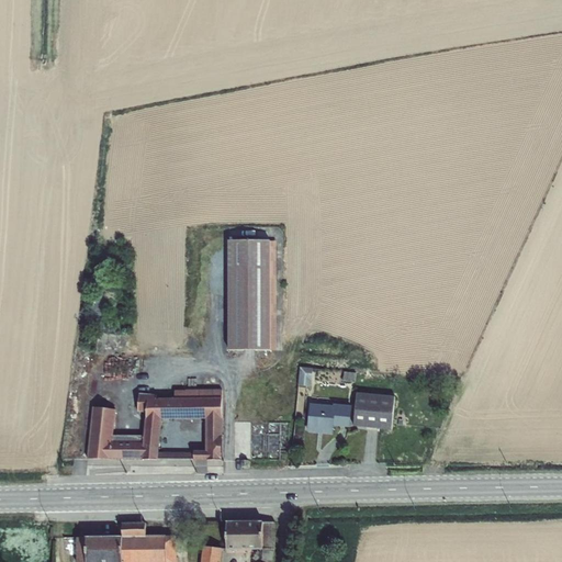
[(227,242),(227,350),(269,350),(274,350),(274,242),(269,242),(227,242)]
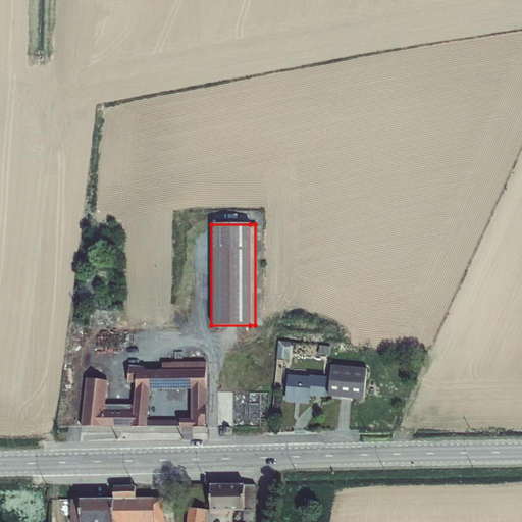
[(278,342),(276,358),(289,360),(290,343),(278,342)]
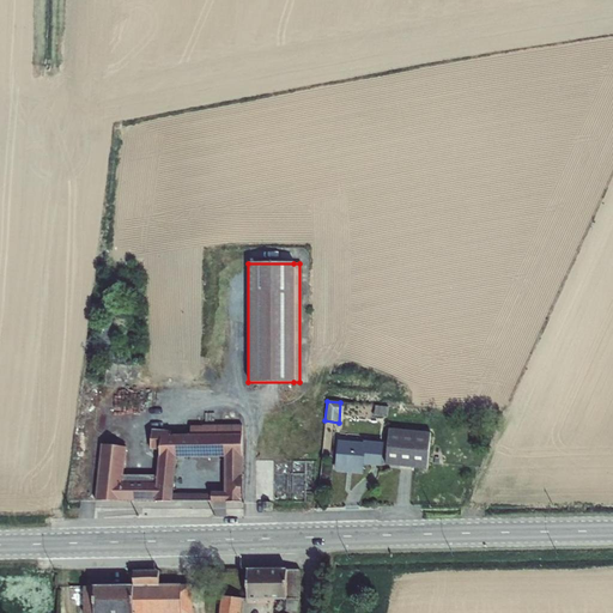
[(375,406),(374,417),(387,418),(388,407),(375,406)]
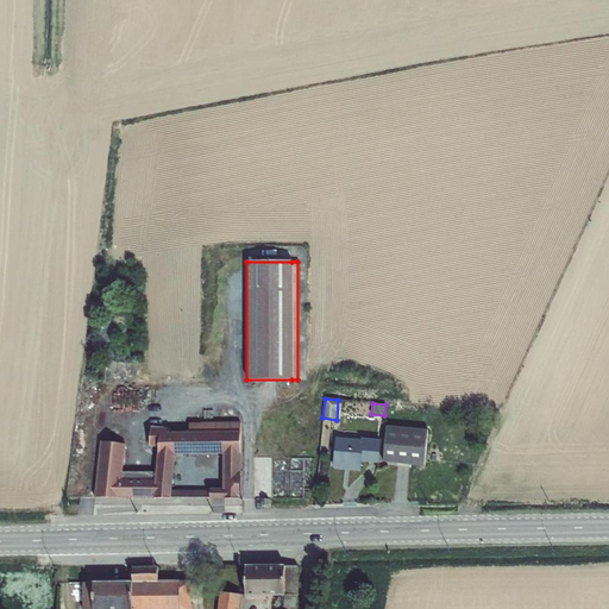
[(158,447),(156,472),(123,471),(125,443),(100,440),(95,498),(171,498),(223,500),(240,500),(240,432),(240,422),(189,422),(189,432),(170,432),(170,427),(150,426),(149,447),(158,447)]
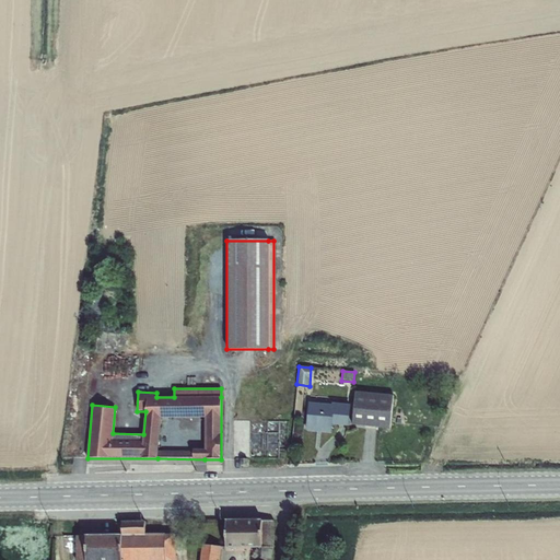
[(356,392),(352,426),(389,429),(394,396),(356,392)]
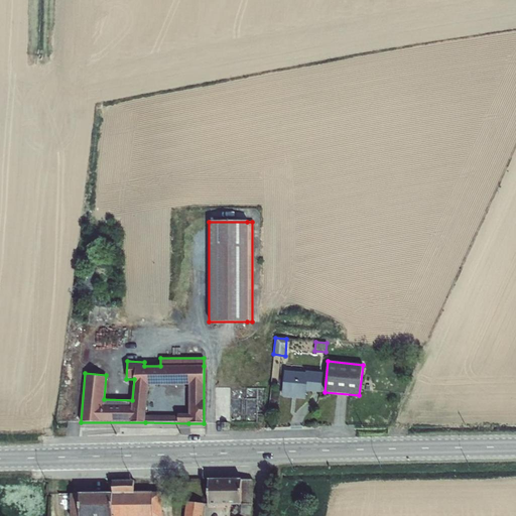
[(284,371),(281,397),(305,399),(305,392),(320,393),(323,373),(305,372),(305,373),(284,371)]
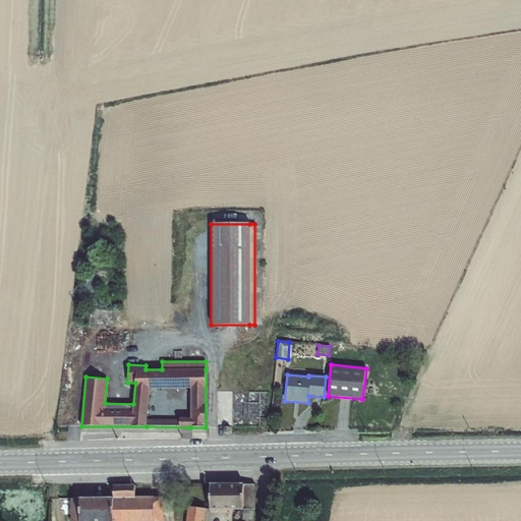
[(113,520),(163,520),(163,497),(134,497),(134,484),(113,485),(113,499),(113,520)]
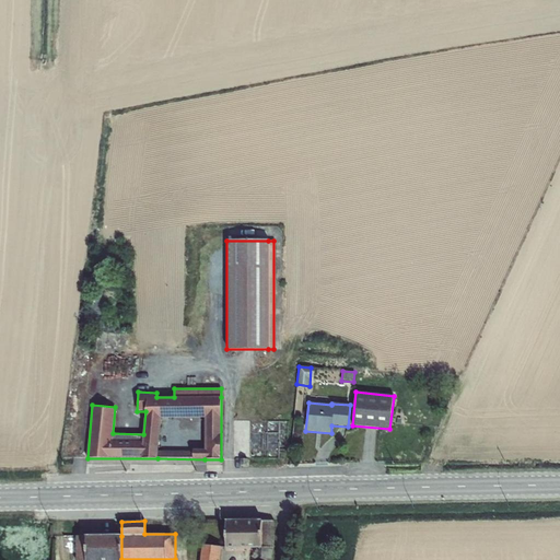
[(225,521),(225,548),(259,548),(257,559),(271,559),(273,547),(273,521),(261,521),(225,521)]
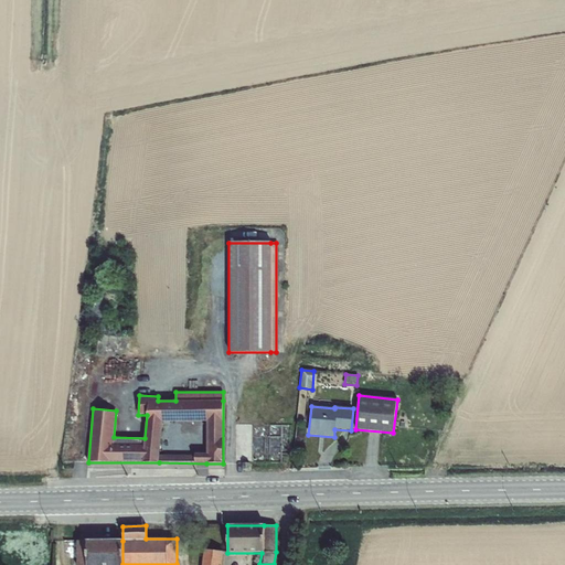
[(87,541),(76,542),(76,564),(123,564),(123,541),(87,541)]
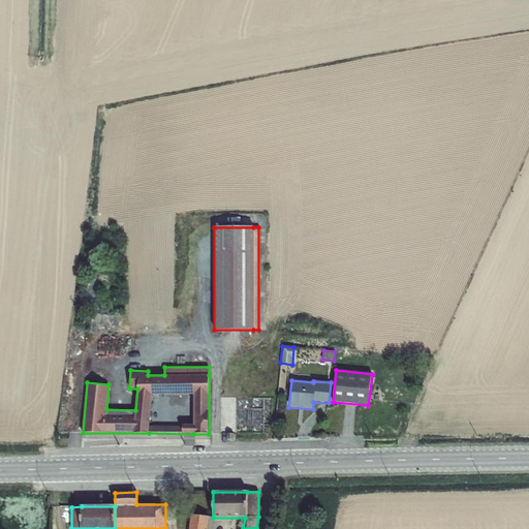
[(191,515),(189,528),(207,528),(209,517),(191,515)]
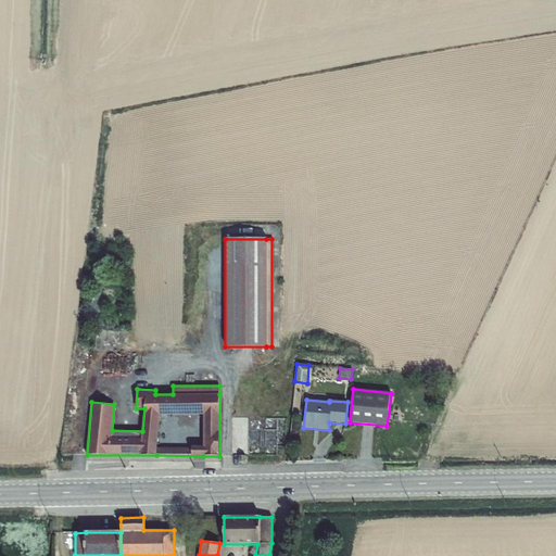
All buildings are outlined.
